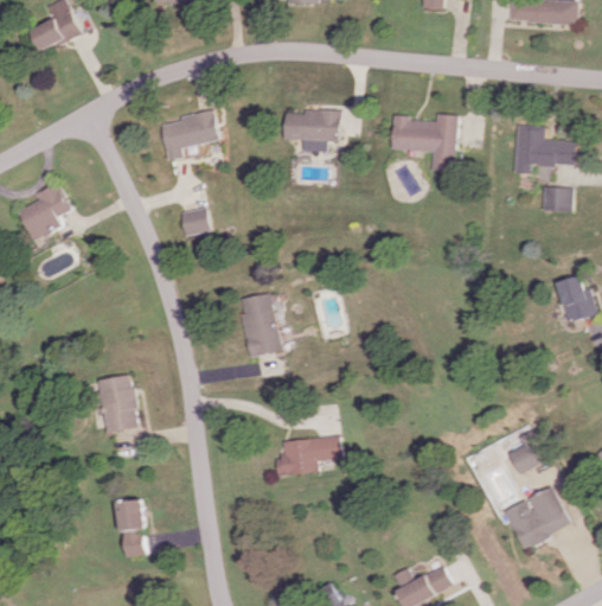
[(58,0),(45,5),(51,20),(30,29),(37,51),(78,37),(64,0),(58,0)]
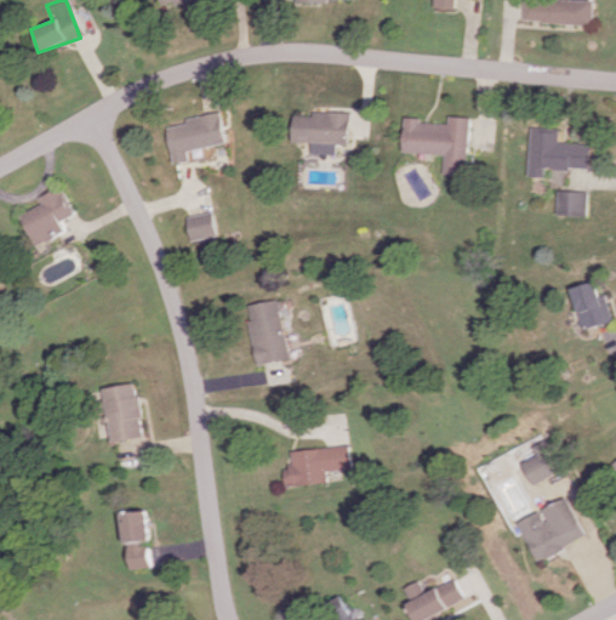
[(452,10),(452,0),(431,0),(431,7),(452,10)]
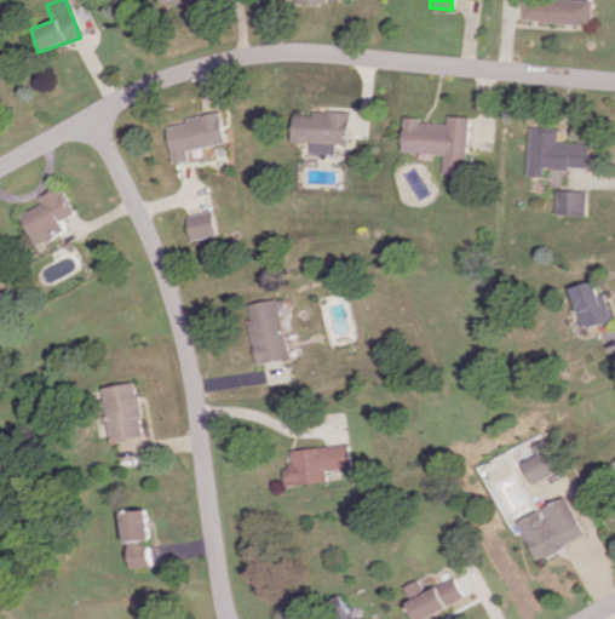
[(590,1),(564,0),(521,0),(521,23),(590,26),(590,1)]
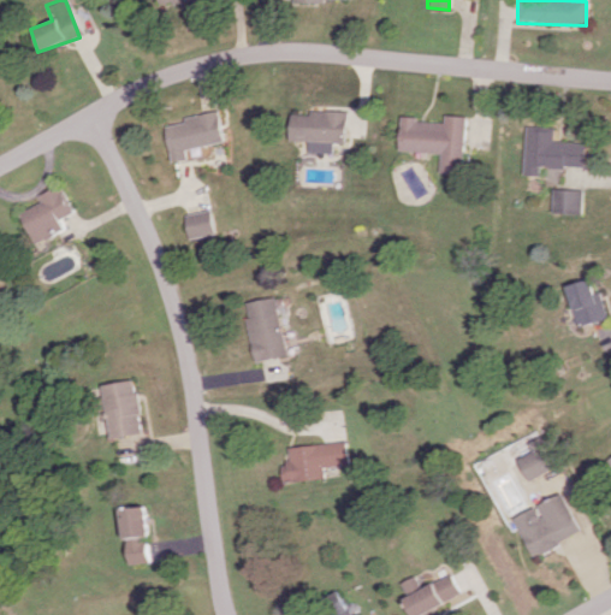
[(184,151),(221,143),(215,111),(181,118),(182,123),(162,126),(170,163),(187,160),(184,151)]
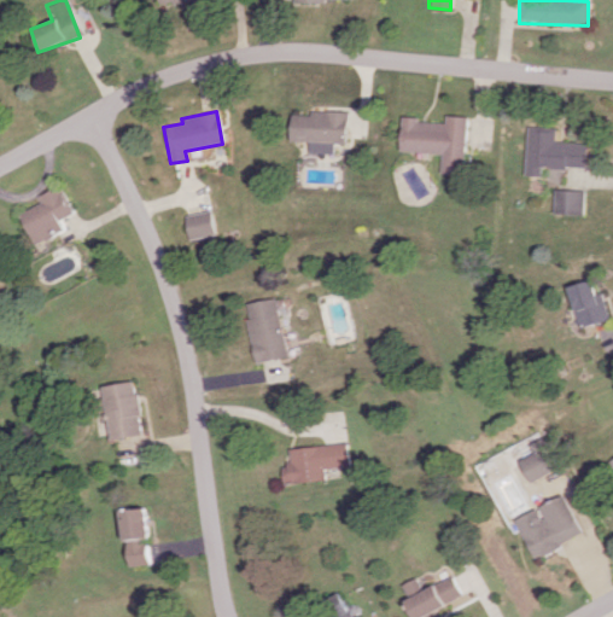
[(292,116),(291,141),(311,141),(310,153),(336,155),(336,144),(348,144),(349,112),(310,111),(310,116),(292,116)]
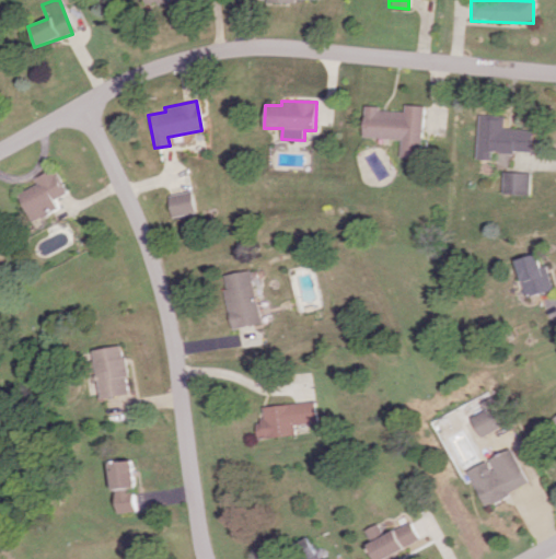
[(426,106),(406,105),(406,111),(367,108),(366,138),(403,140),(403,158),(424,159),(426,106)]
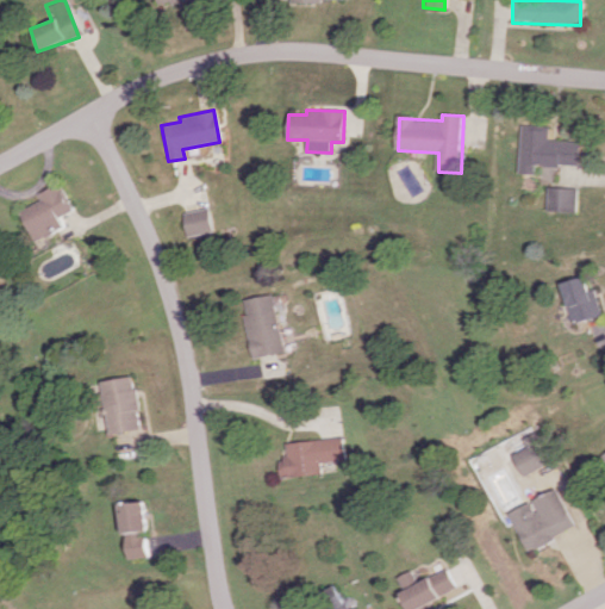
[(575,168),(577,143),(547,141),(547,126),(521,125),(517,173),(532,174),(534,165),(575,168)]
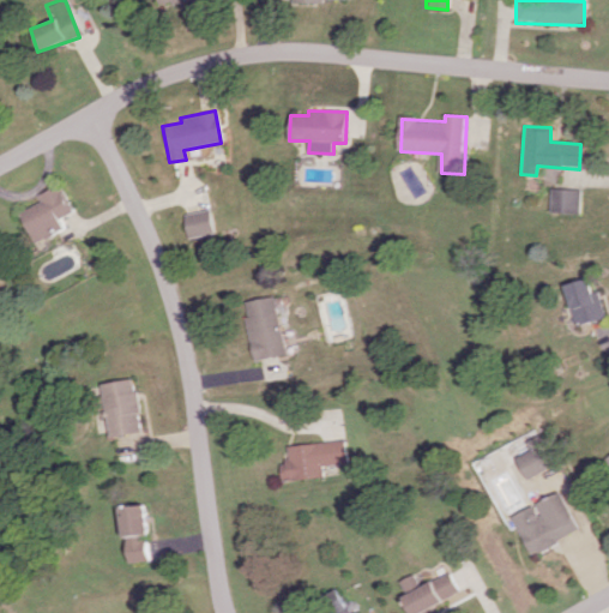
[(38,197),(41,203),(20,212),(36,245),(65,229),(60,220),(73,214),(59,186),(38,197)]
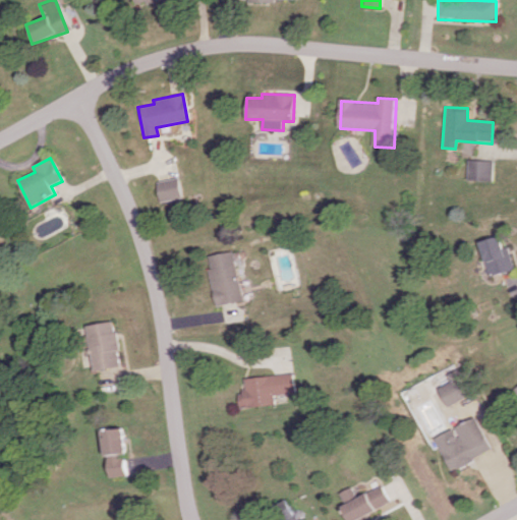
[(491,162),(466,161),(465,181),(490,182),(491,162)]
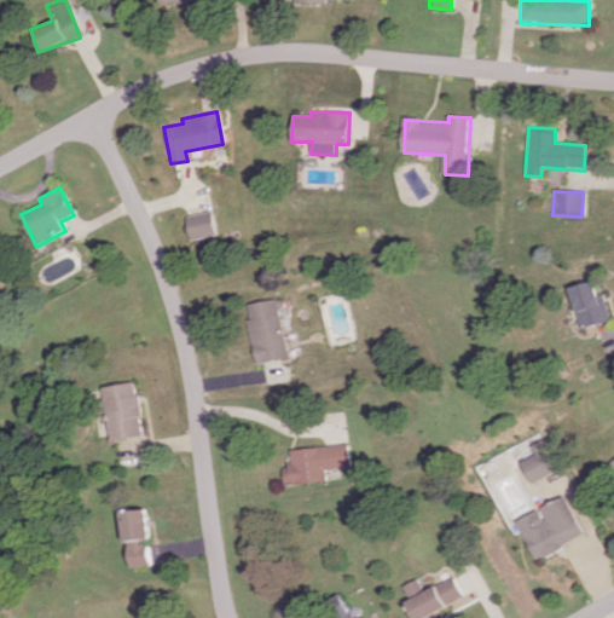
[(214,236),(209,211),(183,218),(189,242),(214,236)]
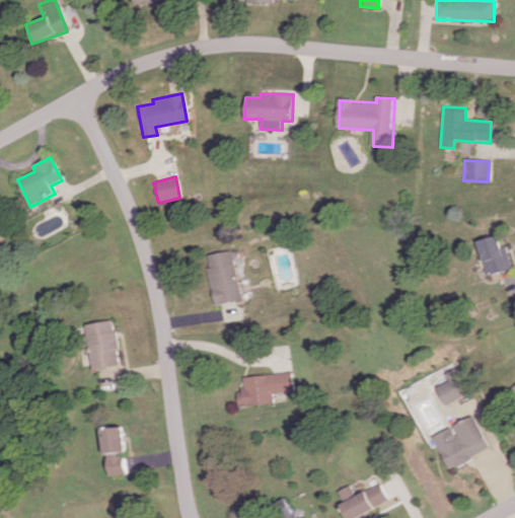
[(475,240),(483,276),(508,270),(503,245),(498,246),(496,236),(475,240)]
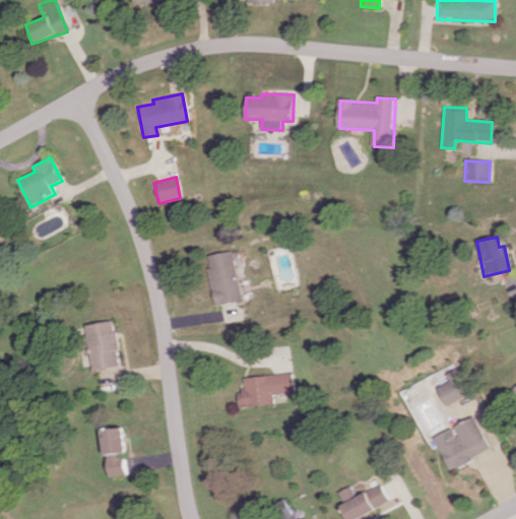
[(207,255),(210,268),(208,268),(213,306),(240,302),(232,251),(207,255)]
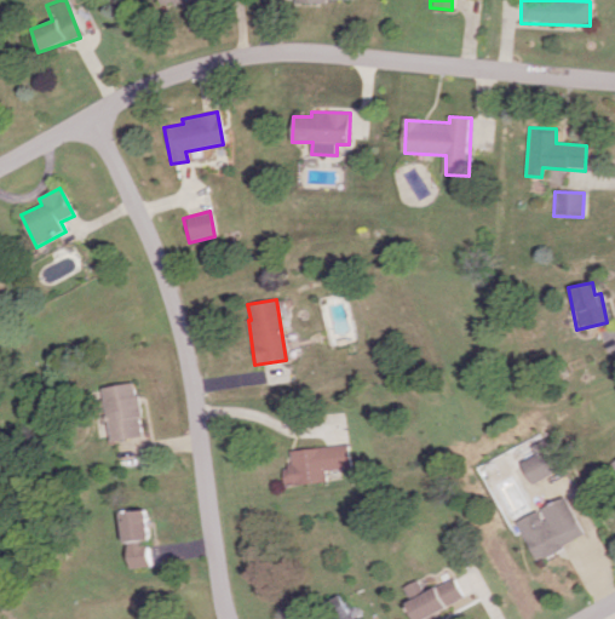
[(104,387),(110,441),(143,437),(137,383),(104,387)]
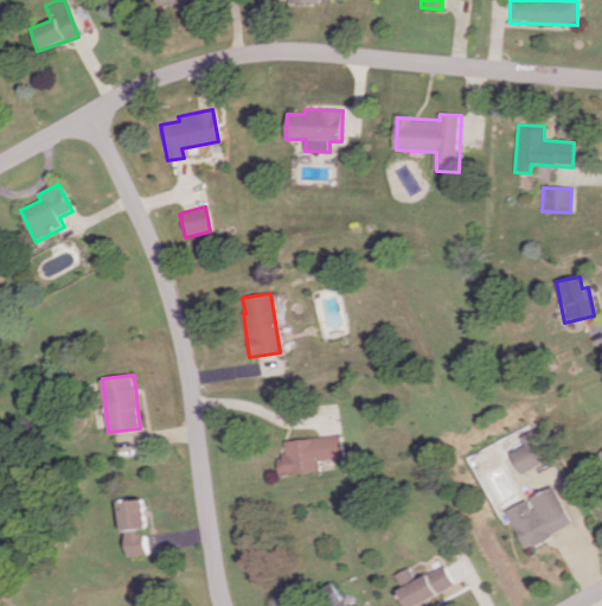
[(518,474),(546,461),(532,431),(518,438),(522,446),(508,453),(518,474)]
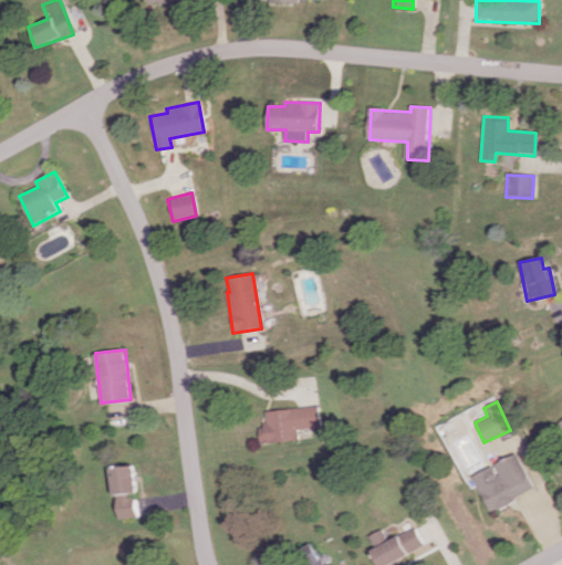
[(264,411),(266,426),(258,426),(259,443),(295,440),(295,430),(319,428),(316,406),(264,411)]
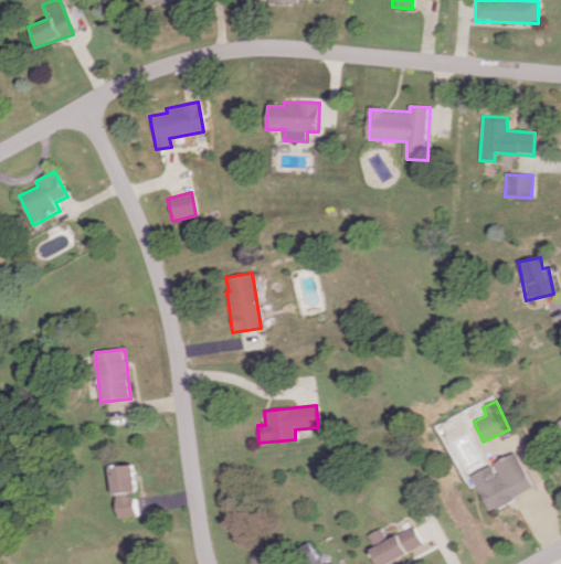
[(469,476),(485,511),(530,490),(514,453),(489,464),(490,466),(469,476)]
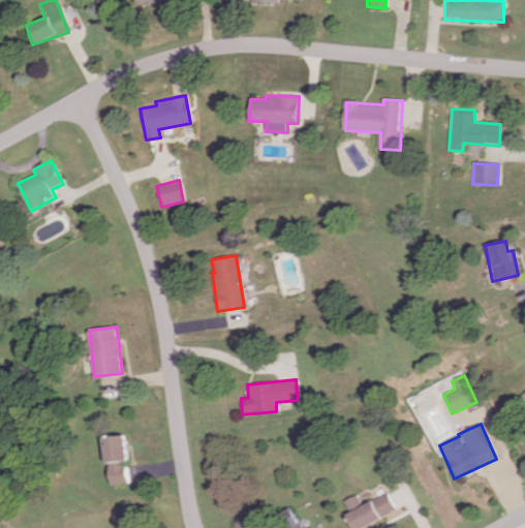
[(104,437),(105,462),(126,461),(125,436),(104,437)]
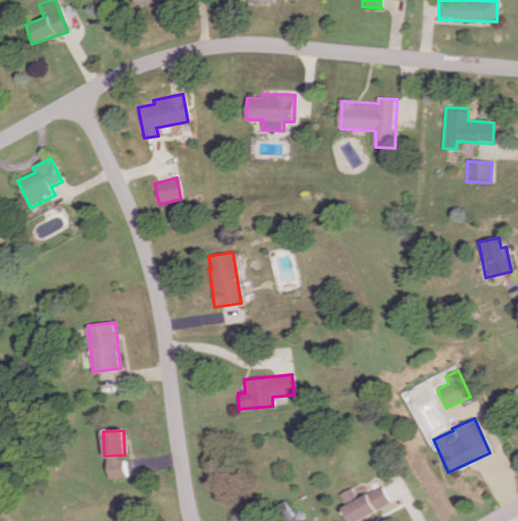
[(107,478),(124,477),(124,456),(107,457),(107,478)]
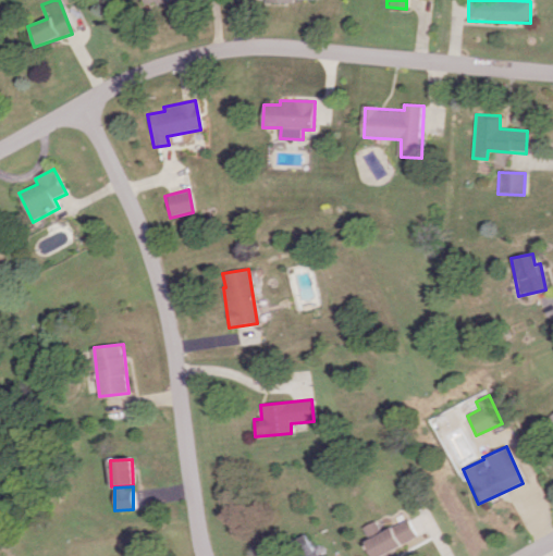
[(358,529),(371,555),(385,555),(416,543),(405,520),(378,532),(373,521),(358,529)]
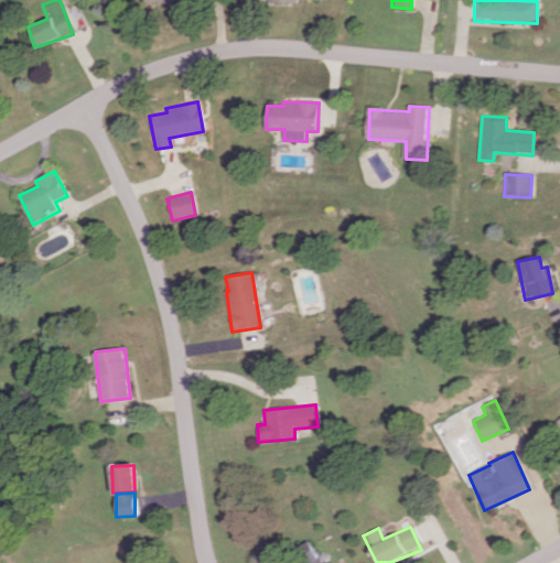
[(318,562),(308,541),(289,550),(294,562),(318,562)]
